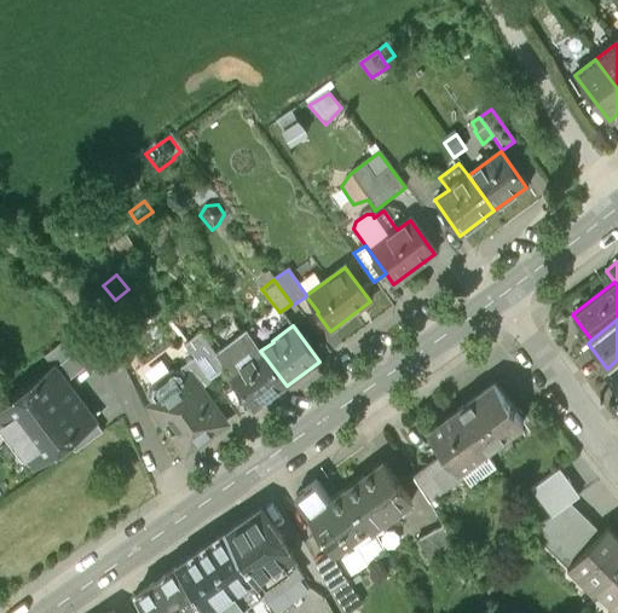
[(254,409),(287,386),(260,351),(246,331),(214,354),(225,369),(254,409)]
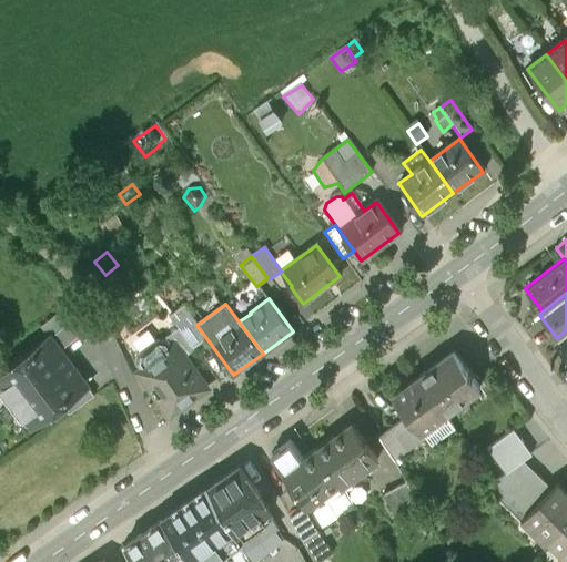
[(169,316),(178,329),(192,348),(206,338),(196,325),(182,306),(169,316)]
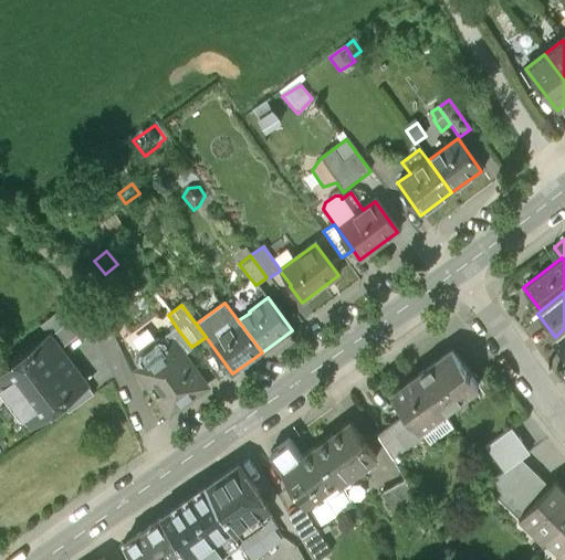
[(59,349),(80,335),(61,310),(41,326),(49,337),(59,349)]
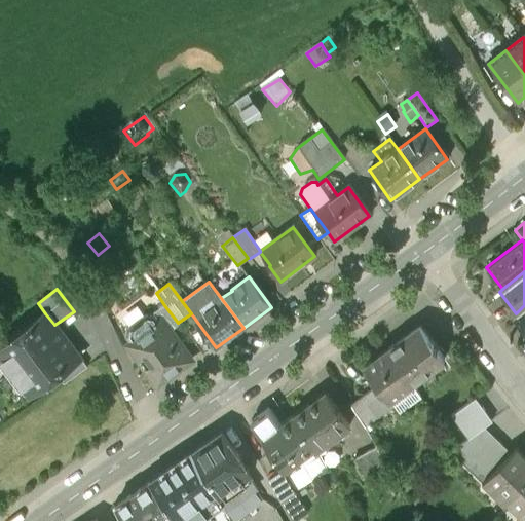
[(152,319),(159,331),(164,327),(167,331),(169,331),(170,332),(180,325),(178,323),(164,305),(152,313),(152,319)]
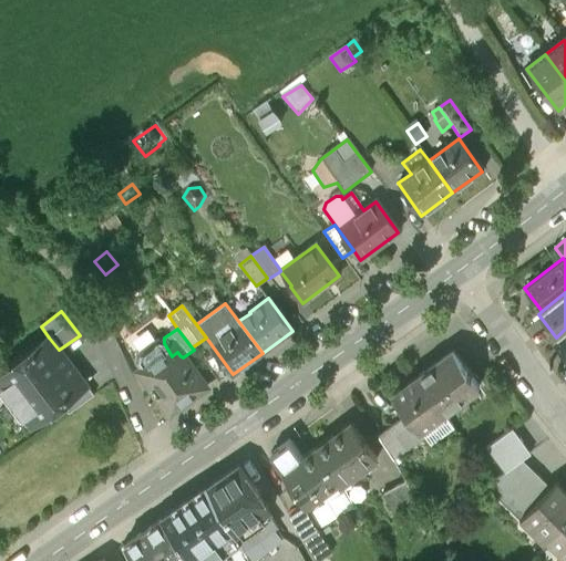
[(565,329),(556,338),(553,340),(565,356),(565,329)]
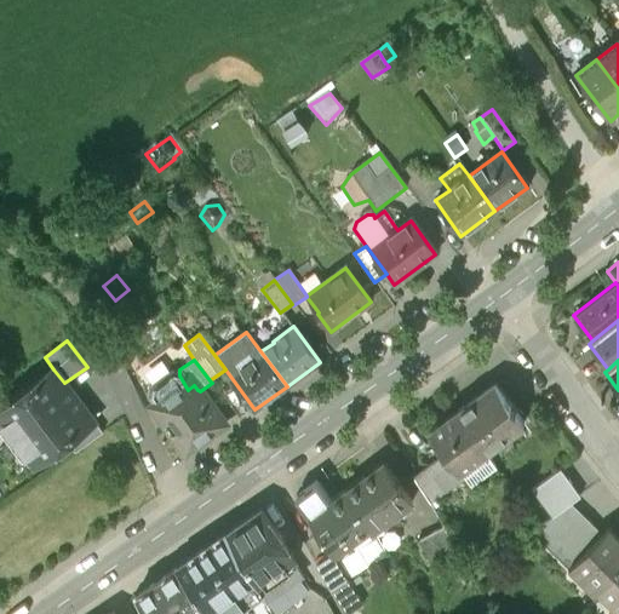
[(0,418),(16,440),(74,395),(64,383),(53,369),(0,411),(0,418)]
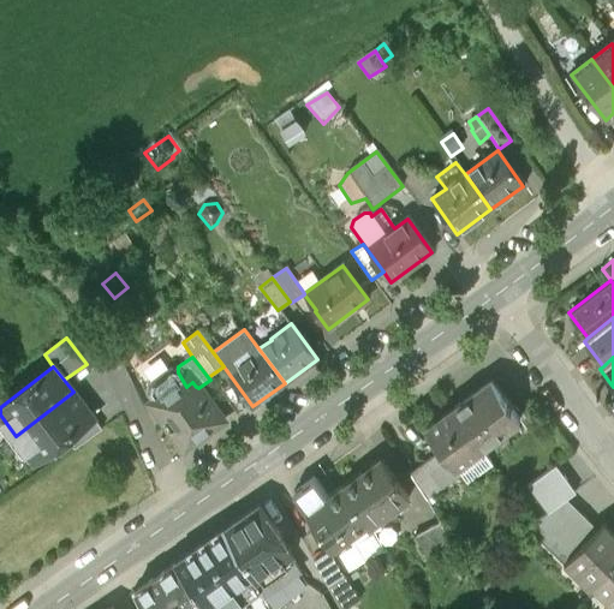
[(149,394),(154,400),(148,405),(183,452),(222,422),(198,388),(197,387),(196,387),(192,382),(186,387),(178,372),(170,372),(150,386),(149,394)]
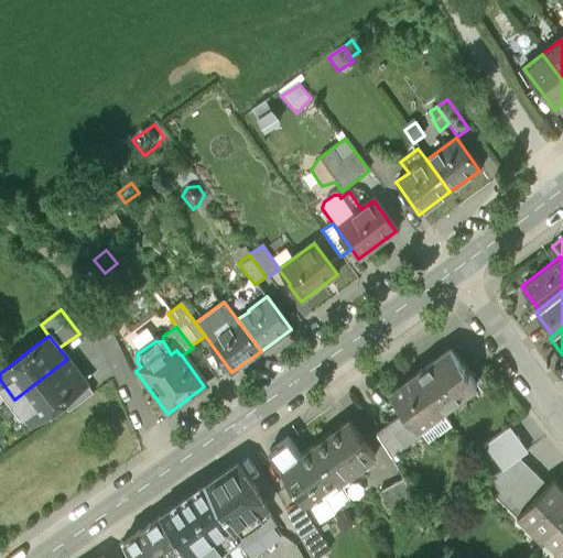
[(450,349),(414,374),(440,409),(476,383),(450,349)]
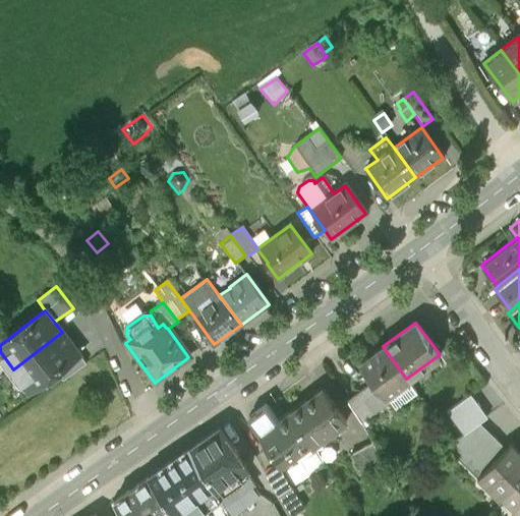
[(78,354),(62,332),(13,369),(29,390),(55,371),(78,354)]
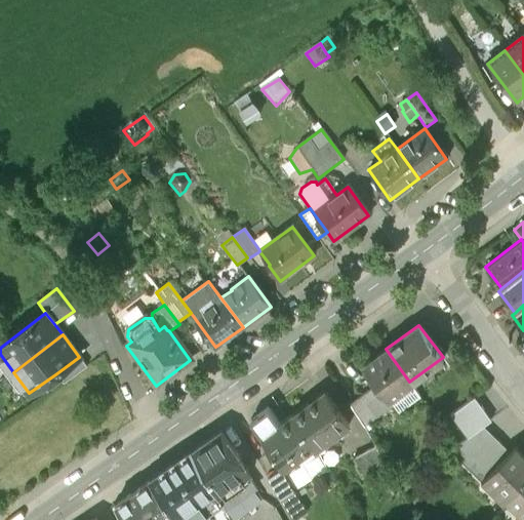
[(419,395),(409,382),(386,349),(364,365),(376,382),(394,405),(397,409),(401,409),(419,395)]
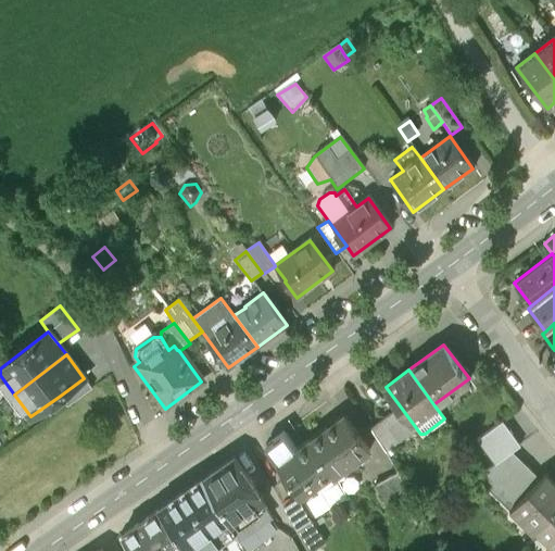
[(91,390),(84,378),(59,397),(66,408),(91,390)]
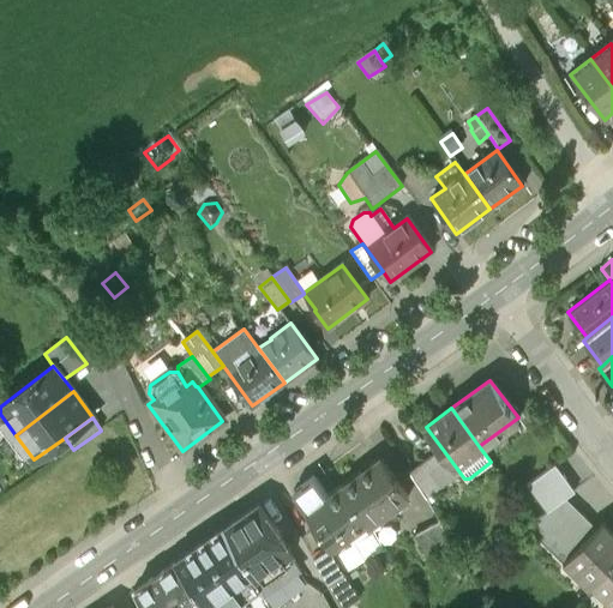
[(426,499),(461,474),(440,446),(407,471),(426,499)]
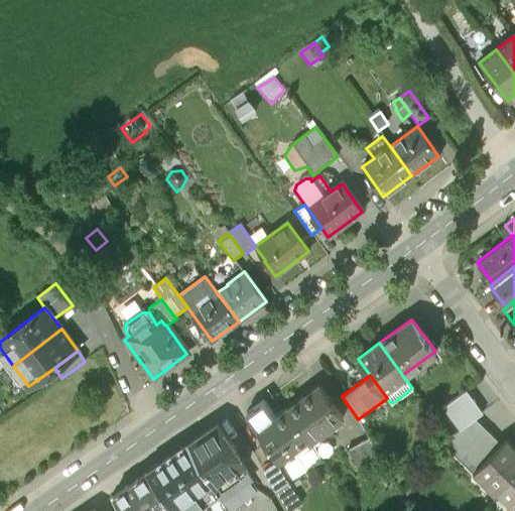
[(319,386),(286,409),(307,438),(311,445),(326,434),(324,432),(342,419),(319,386)]
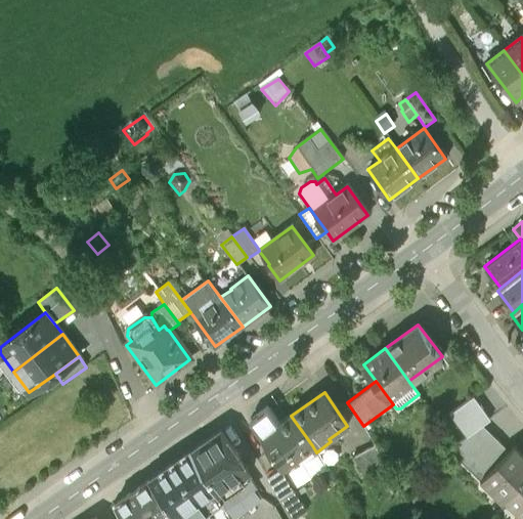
[(449,414),(466,436),(482,425),(488,420),(472,397),(449,414)]
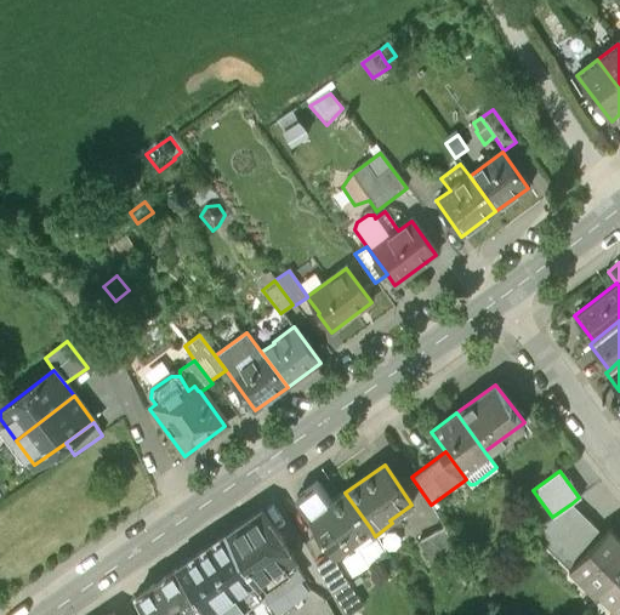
[(335,553),(370,528),(345,493),(331,502),(317,484),(295,499),(310,519),(311,519),(319,531),(314,535),(323,548),(328,544),(335,553)]
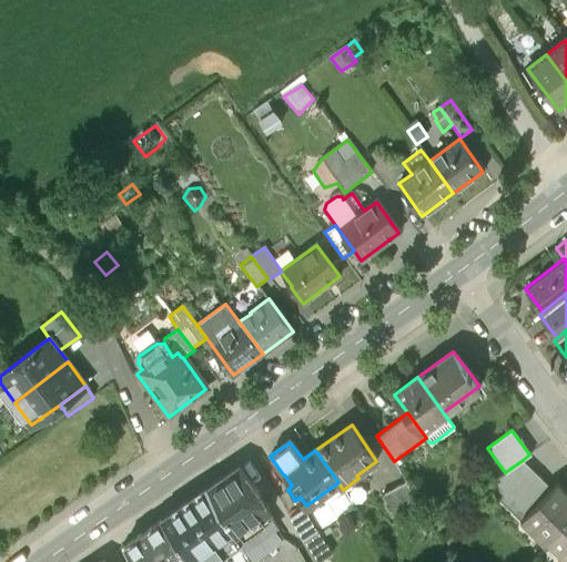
[(487,487),(520,520),(524,515),(552,489),(523,460),(505,472),(487,487)]
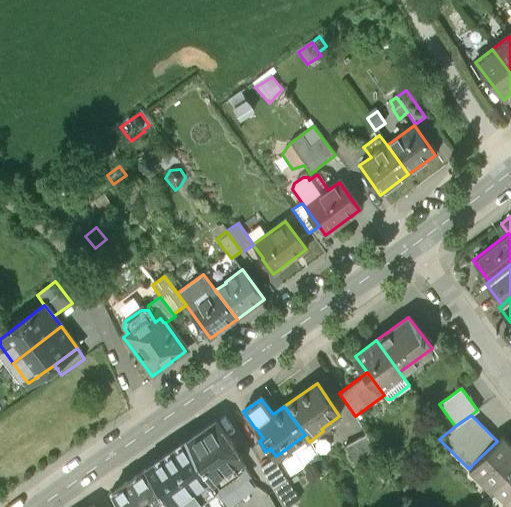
[(215,421),(187,440),(209,479),(223,506),(226,506),(251,489),(244,479),(249,475),(241,462),(242,461),(233,449),(234,448),(215,421)]
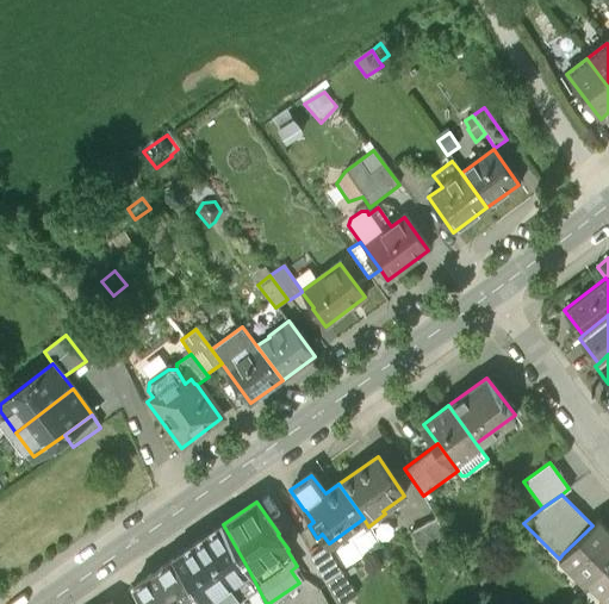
[(424,560),(449,547),(435,520),(409,533),(424,560)]
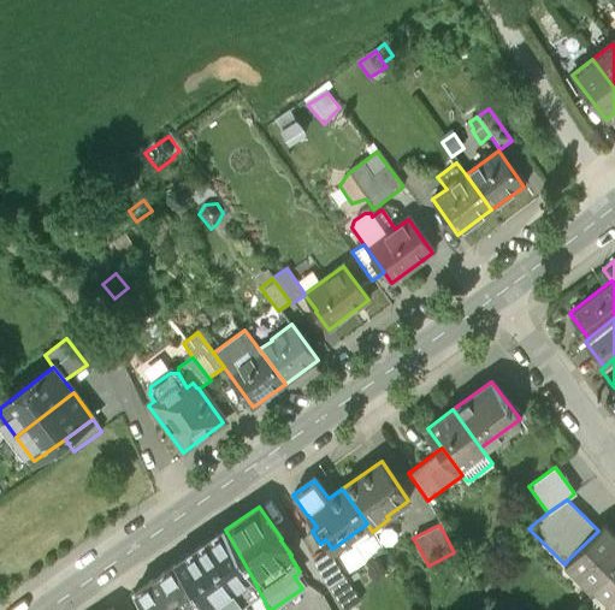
[(568,560),(593,584),(614,562),(614,538),(603,526),(598,531),(568,560)]
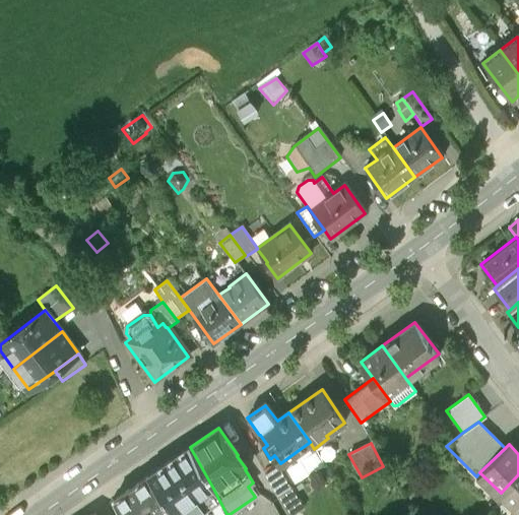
[(197,497),(212,487),(190,447),(148,476),(175,514),(194,514),(204,508),(197,497)]
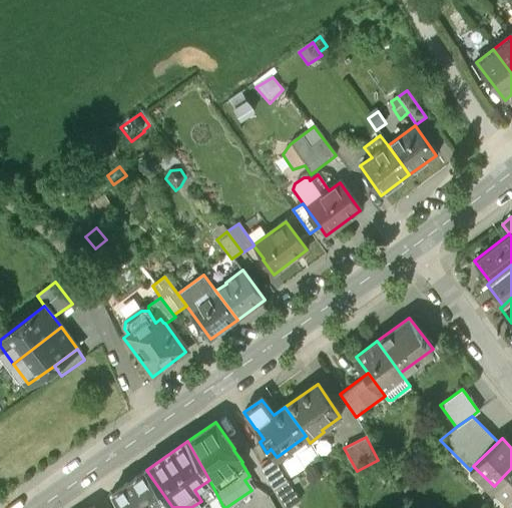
[(275,459),(260,467),(283,507),(293,507),(300,503),(275,459)]
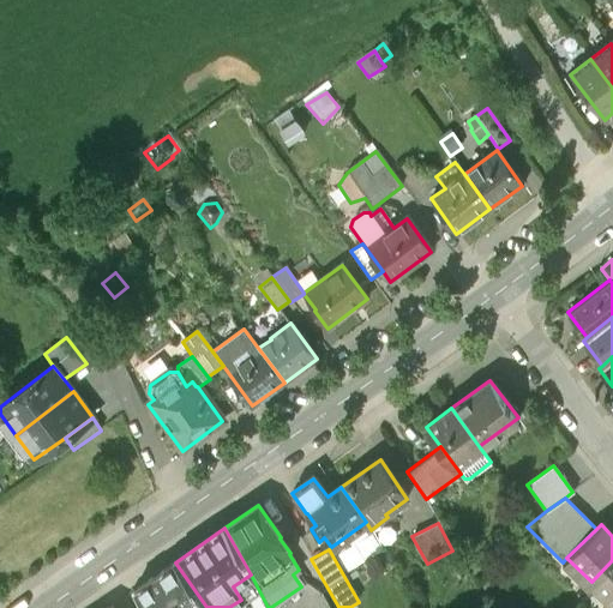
[(612,560),(592,582),(612,603),(612,560)]
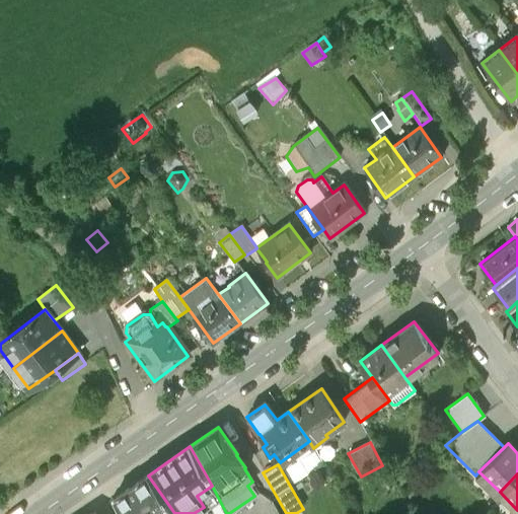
[(174,513),(148,475),(111,502),(116,513),(174,513)]
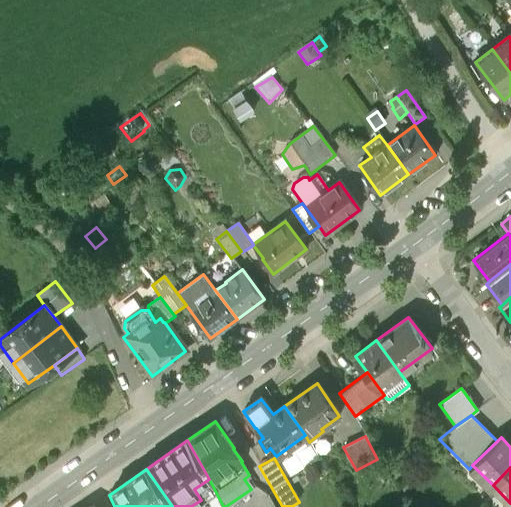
[(223,506),(209,479),(194,489),(201,500),(204,506),(223,506)]
